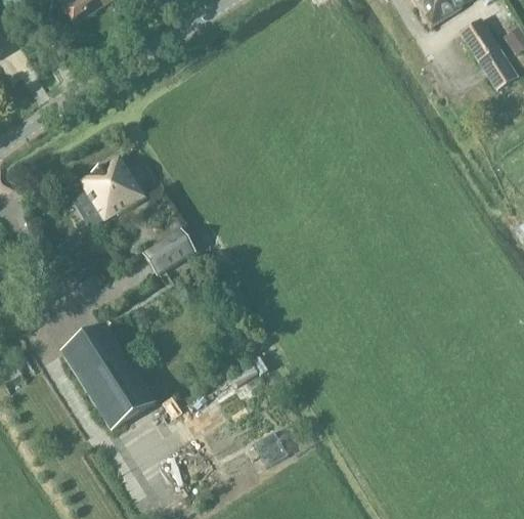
[(111,0),(56,0),(72,25),(111,0)]
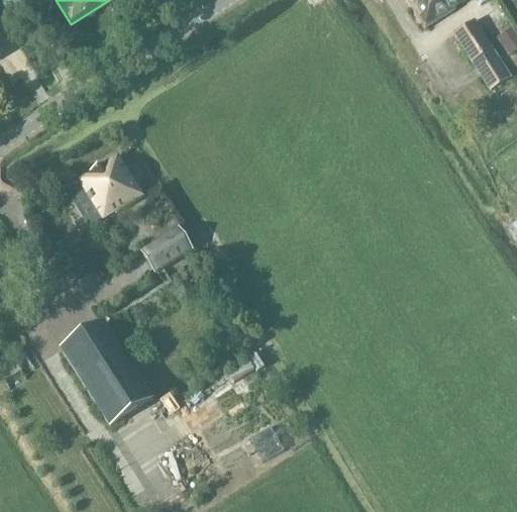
[(407,0),(424,26),(464,0),(407,0)]
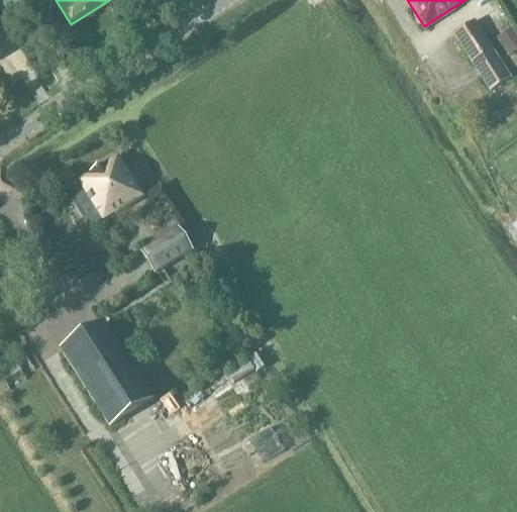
[(453,31),(473,62),(493,48),(474,18),(453,31)]
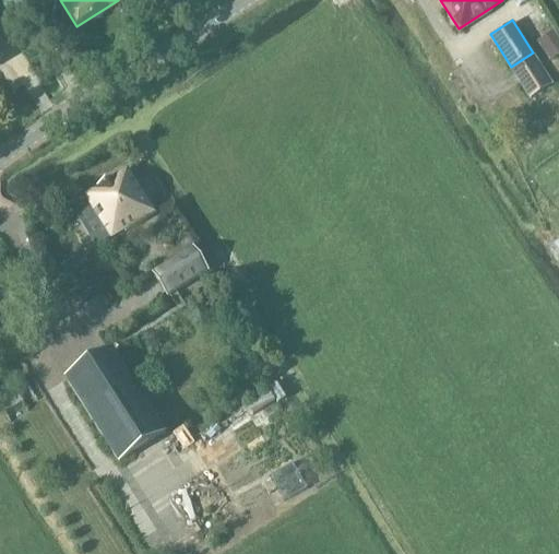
[(558,37),(552,28),(538,38),(551,56),(558,50),(558,37)]
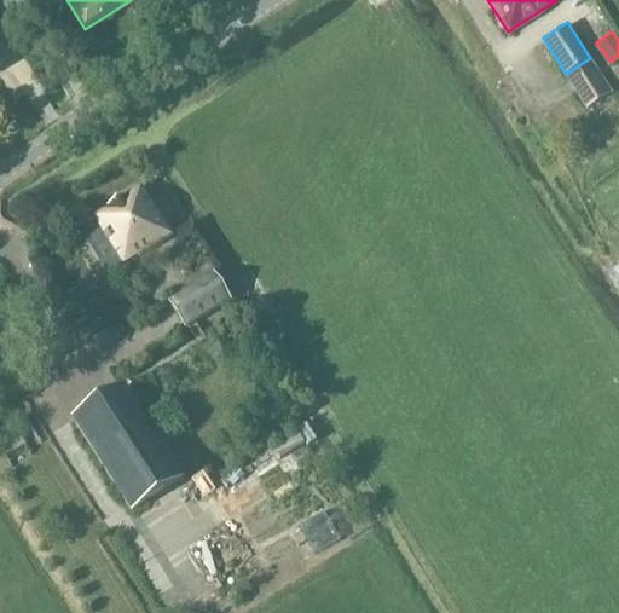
[(590,58),(566,74),(586,105),(609,90),(590,58)]
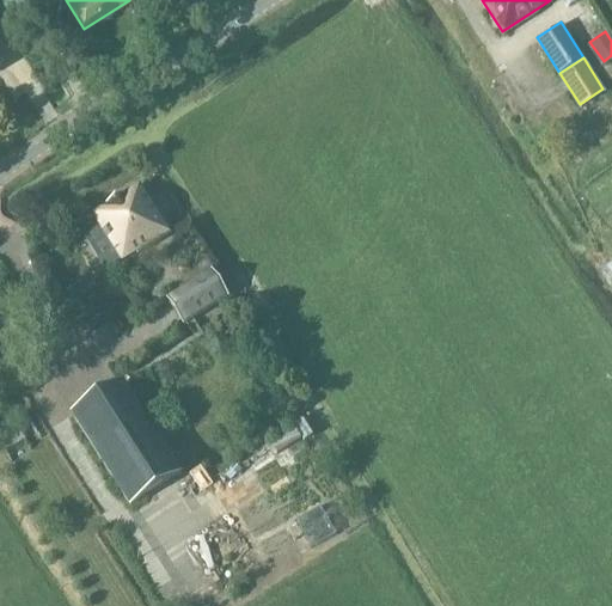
[(136,248),(170,227),(138,176),(90,207),(120,255),(135,245),(136,248)]
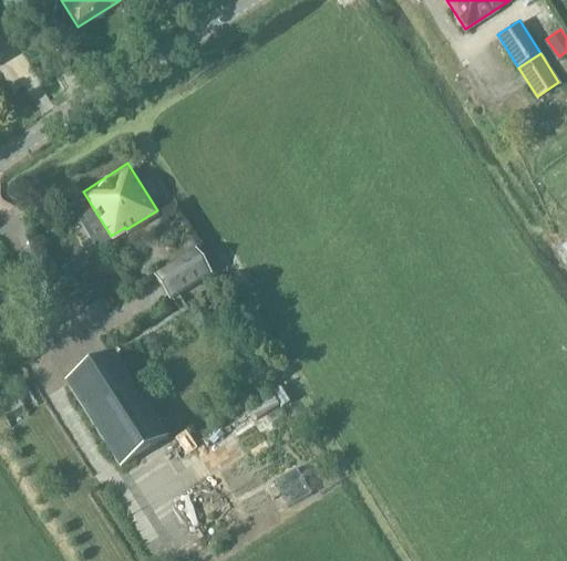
[(169,298),(212,272),(197,248),(154,273),(169,298)]
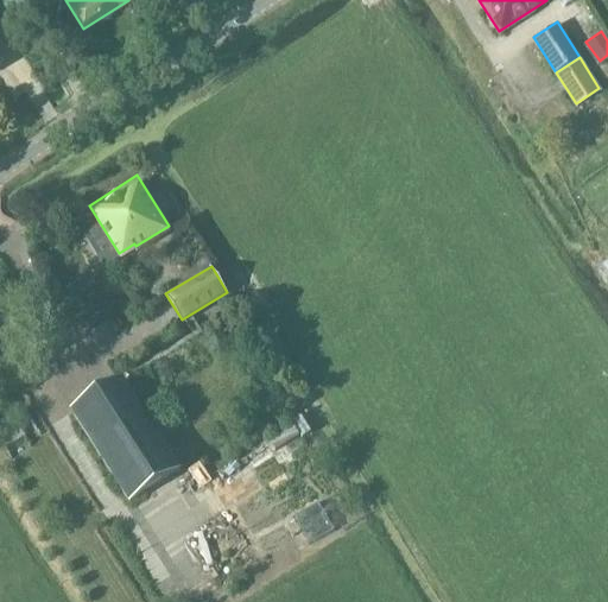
[(179,466),(121,374),(71,406),(128,499),(179,466)]
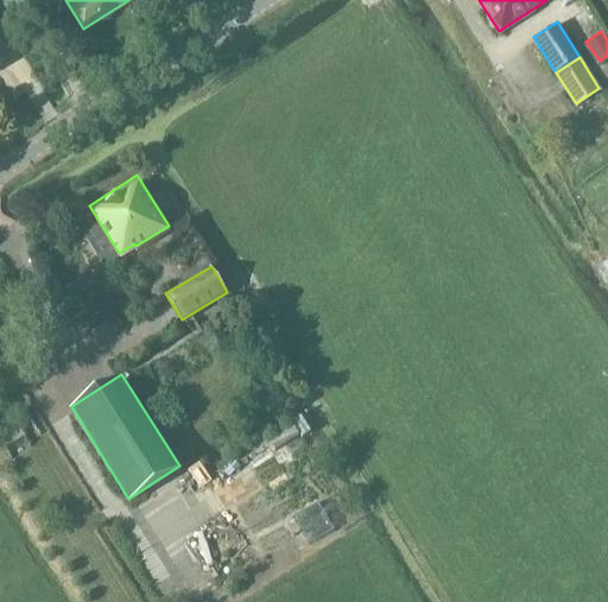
[(25,407),(10,413),(14,429),(31,423),(25,407)]
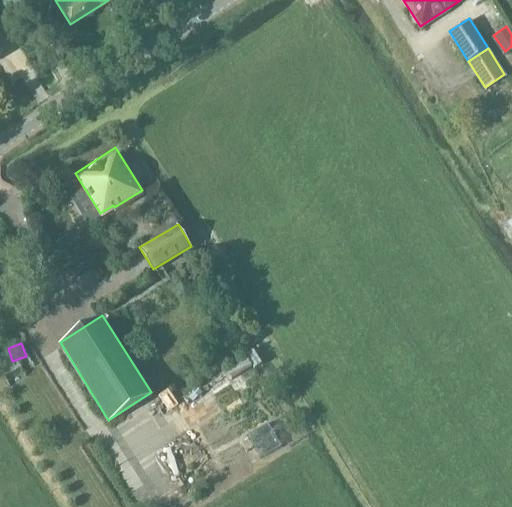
[(233,385),(244,377),(237,366),(225,373),(233,385)]
